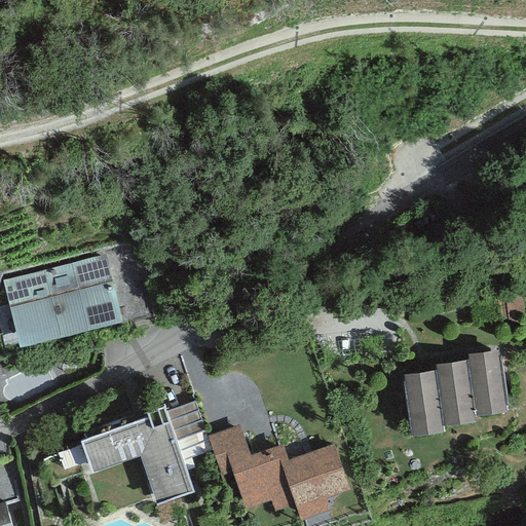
[(50,268),(68,333),(121,318),(104,254),(50,268)]
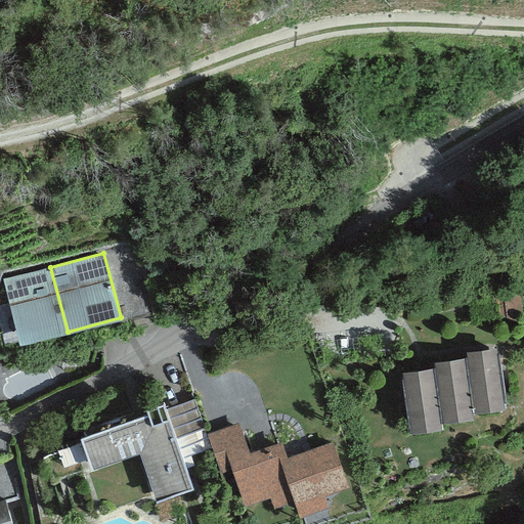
[(68,332),(50,267),(2,280),(19,344),(68,332)]
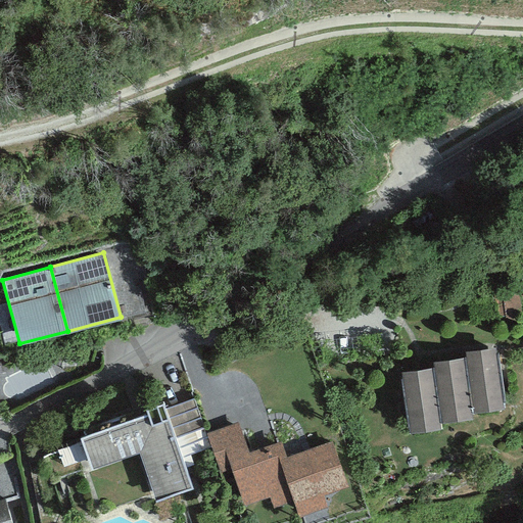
[(494,346),(465,350),(465,355),(433,361),(434,366),(432,367),(401,371),(410,431),(441,427),(440,422),(472,417),(471,412),(503,408),(494,346)]
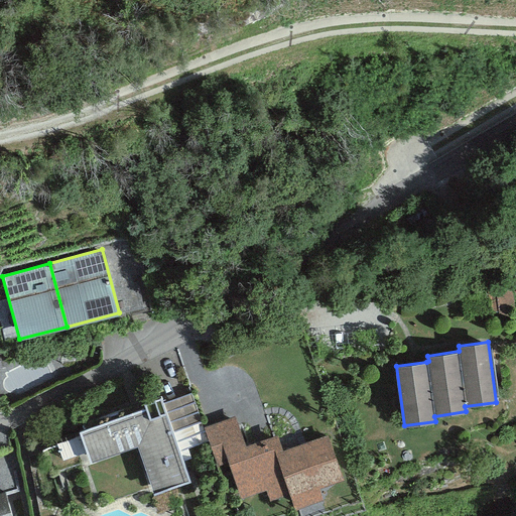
[(145,406),(78,429),(89,462),(136,444),(153,493),(189,480),(182,460),(191,457),(187,448),(209,441),(204,427),(191,392),(163,402),(161,396),(144,402),(145,406)]
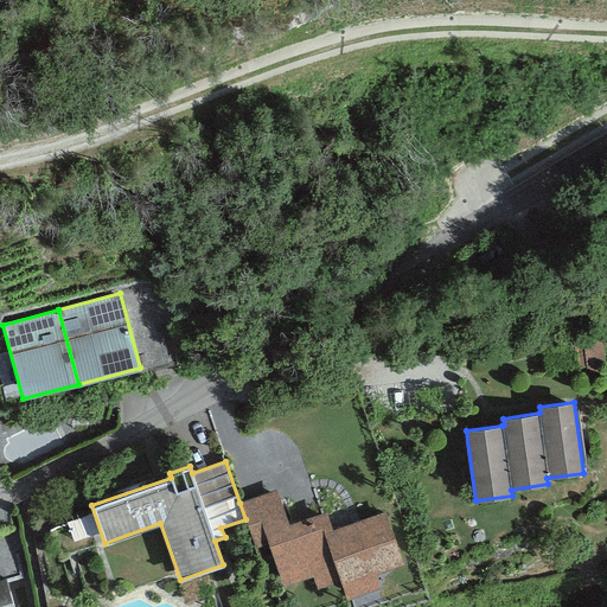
[(276,489),(240,503),(246,519),(255,547),(268,543),(283,586),(313,575),(318,588),(340,580),(347,598),(379,587),(375,574),(403,564),(384,511),(332,530),(326,511),(289,524),(276,489)]
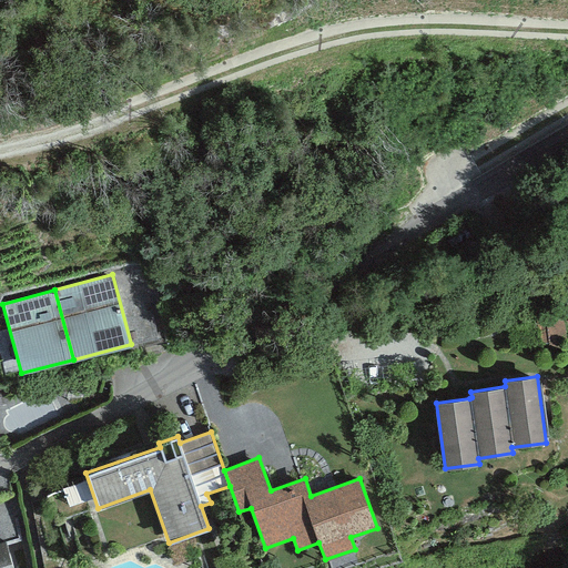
[(0,540),(0,567),(12,567),(4,539),(0,540)]
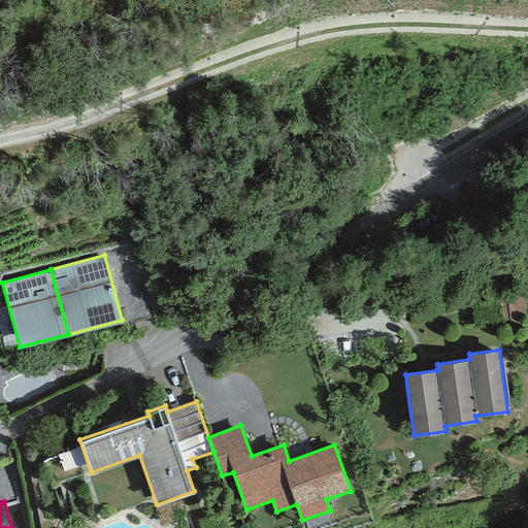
All buildings are outlined.
